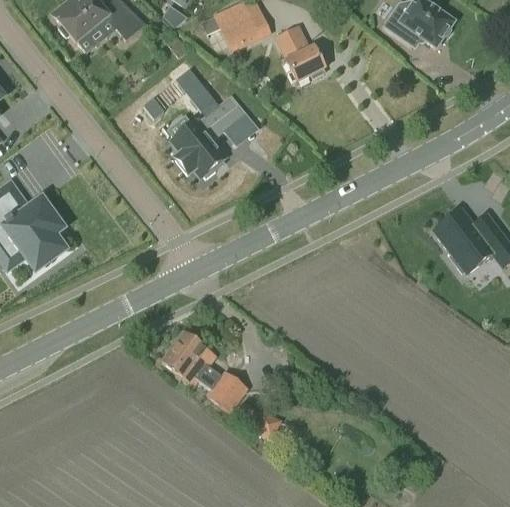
[(69,0),(53,13),(62,25),(59,27),(67,38),(71,35),(77,43),(108,17),(127,40),(146,24),(122,0),(113,0),(103,9),(96,0),(85,0),(79,5),(75,0),(69,0)]
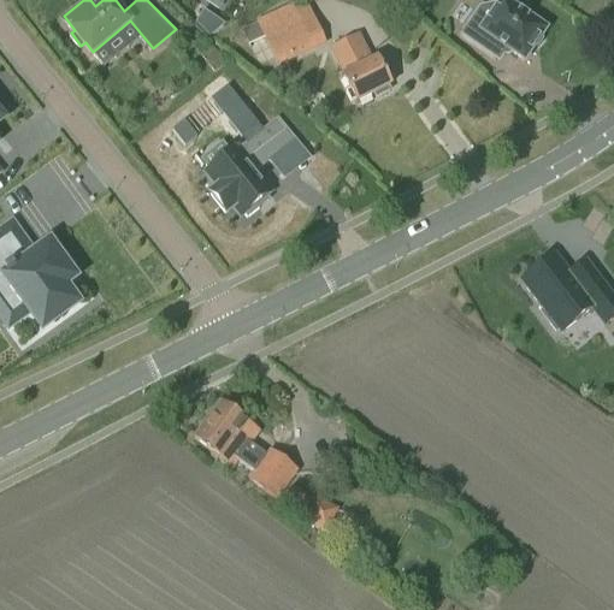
[(279,63),(328,41),(308,0),(295,0),(258,17),(279,63)]
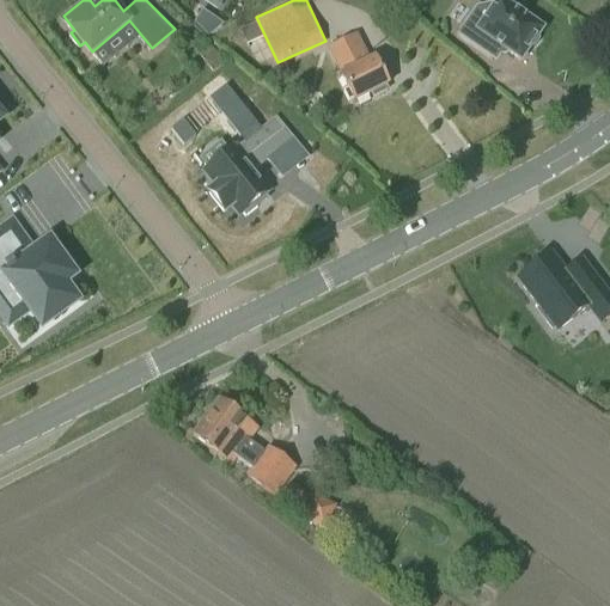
[(522,56),(544,25),(507,0),(493,0),(477,4),(458,31),(493,56),(502,43),(522,56)]
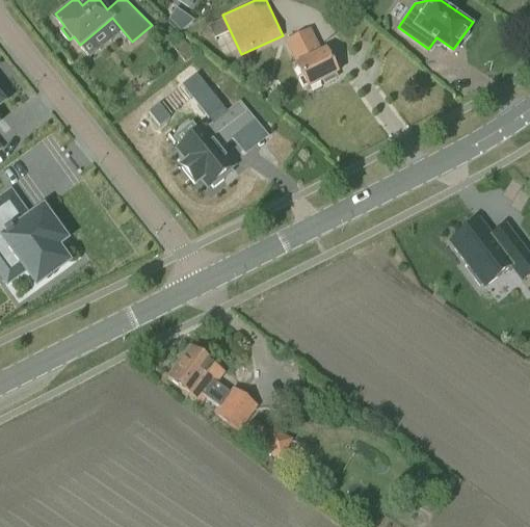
[(323,51),(312,25),(286,37),(308,85),(338,71),(327,49),(323,51)]
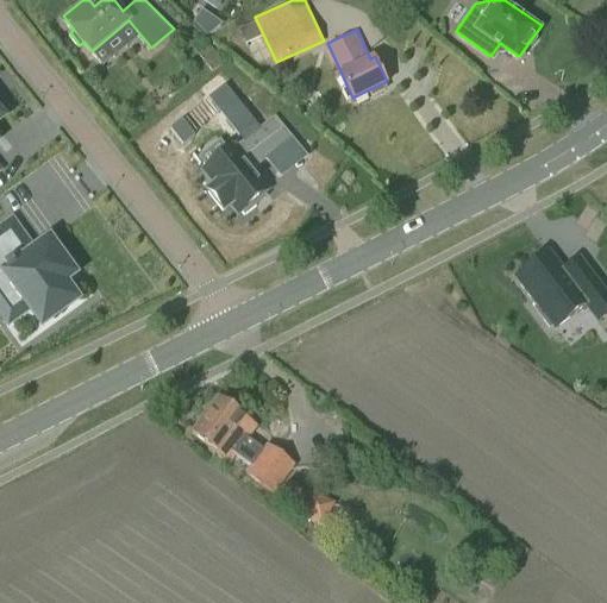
[(225,58),(212,42),(199,51),(213,68),(225,58)]
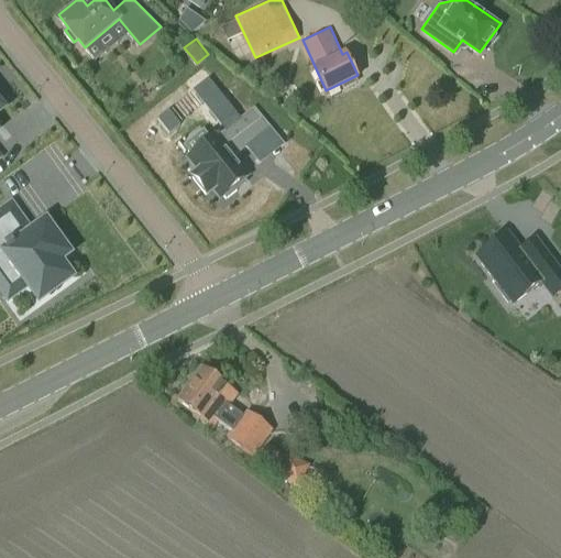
[(193,152),(189,154),(200,167),(193,174),(207,190),(215,185),(222,194),(224,192),(227,195),(239,186),(235,183),(248,174),(232,155),(232,154),(256,134),(241,117),(209,76),(194,89),(231,137),(223,143),(217,135),(215,133),(212,135),(193,152)]
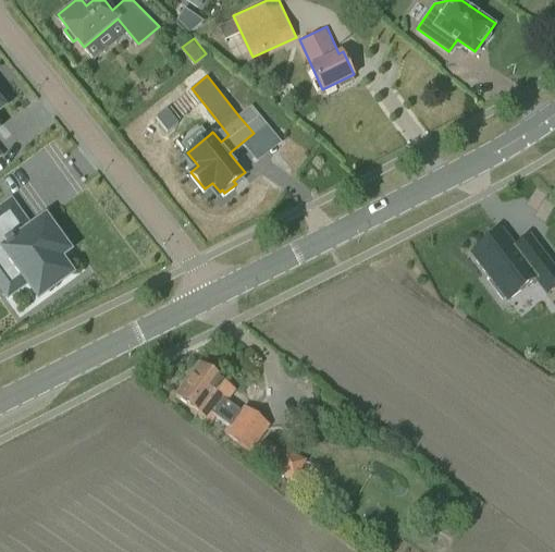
[(253,103),(238,115),(254,133),(267,122),(253,103)]
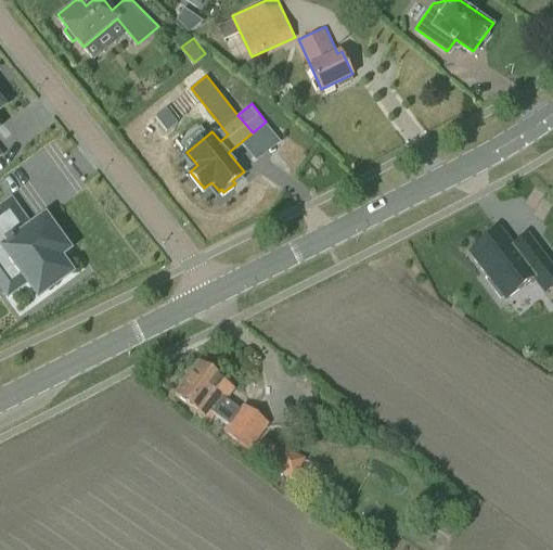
[(178,120),(167,106),(156,115),(167,129),(178,120)]
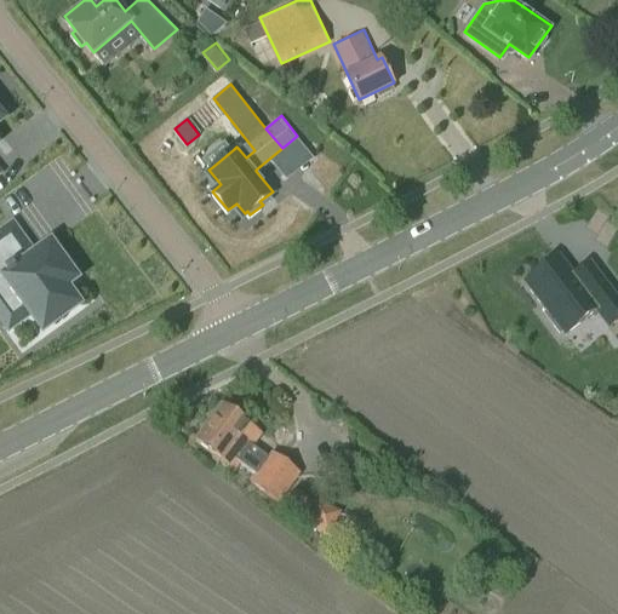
[(17,267),(0,242),(0,286),(4,285),(24,314),(30,309),(34,314),(44,327),(56,319),(57,320),(61,319),(59,316),(63,314),(64,315),(68,313),(67,311),(78,303),(66,285),(75,276),(67,265),(69,263),(67,260),(64,262),(62,258),(64,256),(62,253),(59,254),(51,242),(40,251),(17,267)]
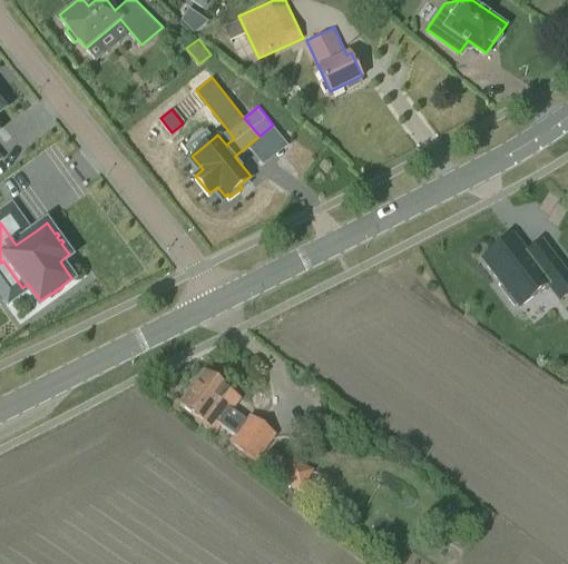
[(506,283),(520,298),(522,296),(525,299),(551,275),(565,289),(567,287),(567,261),(557,249),(544,261),(515,229),(486,254),(509,280),(506,283)]
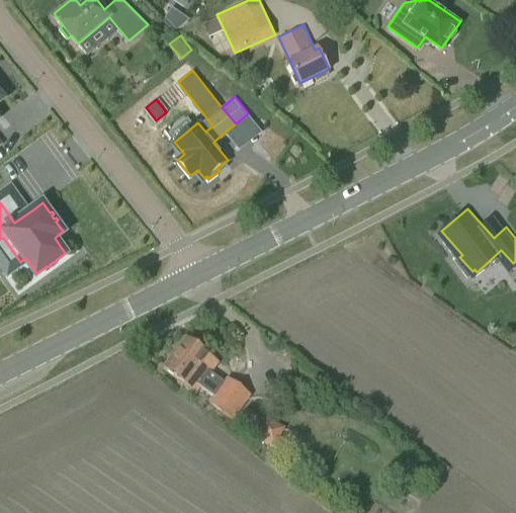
[(218,375),(222,370),(216,365),(220,359),(186,335),(164,365),(197,390),(211,371),(218,375)]
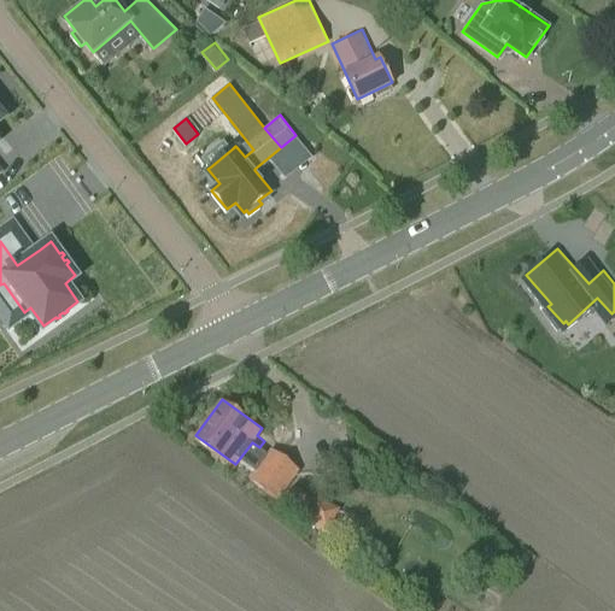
[(279,498),(300,468),(271,446),(250,476),(279,498)]
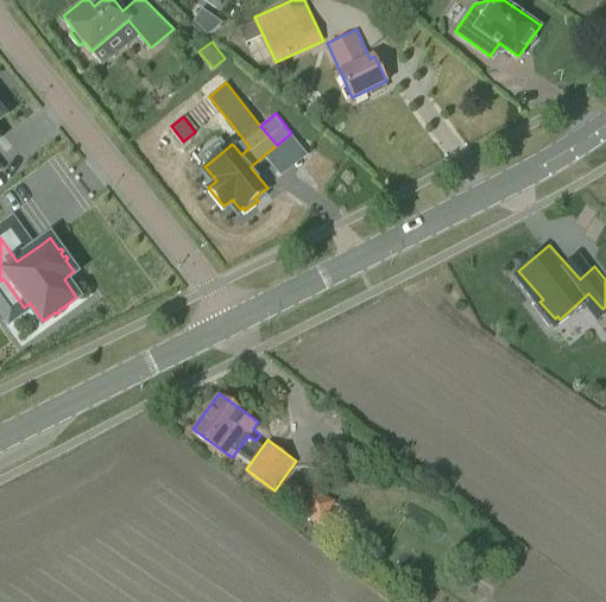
[(326,524),(336,498),(310,487),(301,512),(326,524)]
